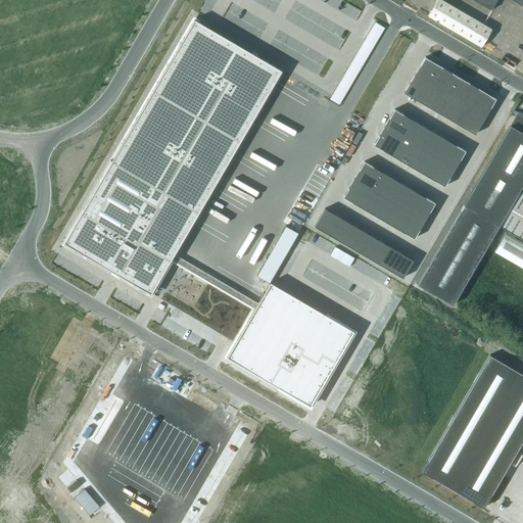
[(439,0),(436,0),(427,16),(481,48),(491,30),(439,0)]
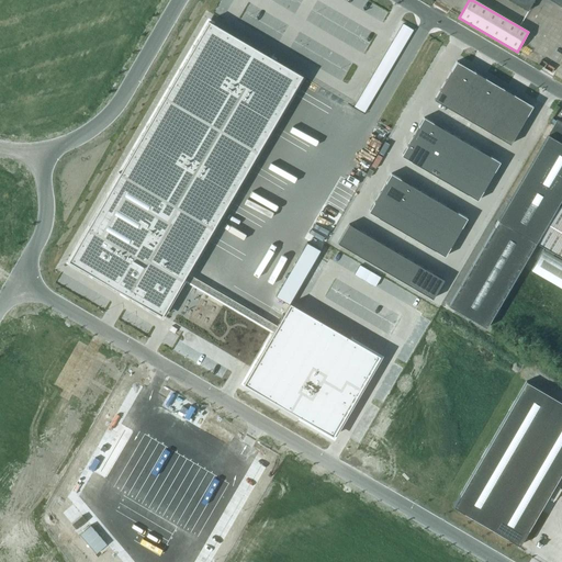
[(561,0),(507,0),(528,12),(534,0),(550,0),(561,7),(561,0)]
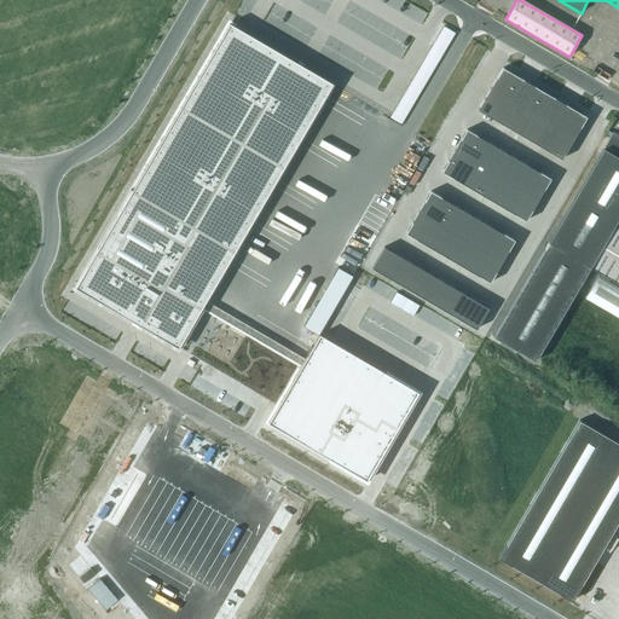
[(229,22),(74,287),(127,318),(126,319),(127,320),(128,318),(132,320),(131,323),(132,323),(133,320),(140,325),(139,328),(140,328),(142,327),(145,328),(144,330),(145,331),(146,329),(178,348),(179,347),(201,308),(203,310),(203,308),(201,307),(203,305),(204,301),(333,84),(230,23),(231,23),(229,22)]
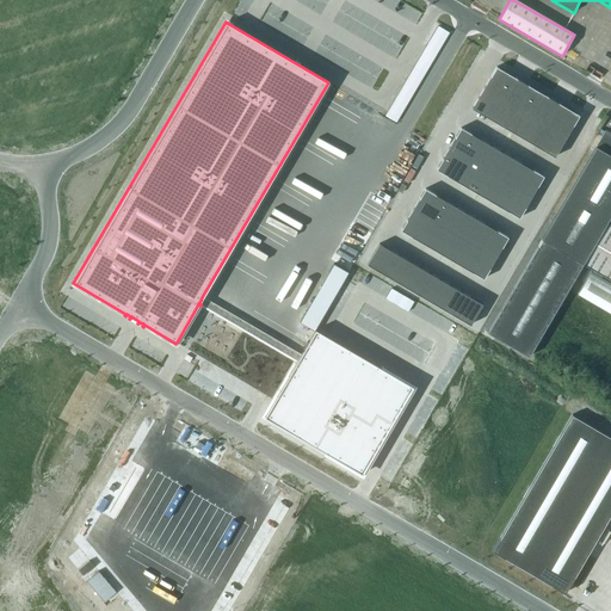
[(578,116),(579,115),(557,103),(549,98),(547,97),(538,92),(537,91),(536,91),(528,86),(529,86),(526,84),(526,85),(518,80),(518,79),(497,67),(495,68),(497,68),(492,76),(491,75),(489,78),(491,79),(486,86),(485,86),(483,88),(485,88),(479,97),(471,107),(494,121),(503,125),(524,139),(525,139),(534,143),(532,143),(555,156),(561,144),(566,136),(567,135),(567,134),(572,127),(573,124),(578,116)]
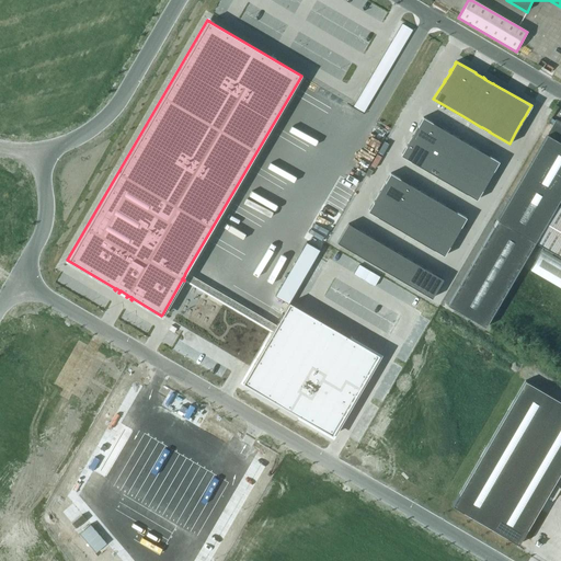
[(407,145),(401,155),(421,167),(428,171),(431,172),(438,176),(437,176),(439,178),(447,182),(449,183),(457,187),(477,199),(483,189),(482,189),(487,181),(488,182),(489,180),(488,180),(492,172),(493,172),(499,161),(479,149),(479,150),(471,146),(471,145),(469,144),(469,145),(461,140),(462,139),(460,138),(460,139),(453,135),(453,134),(450,133),(450,134),(443,129),(443,128),(423,117),(416,127),(418,127),(413,135),(412,135),(411,137),(412,137),(408,145),(407,145)]
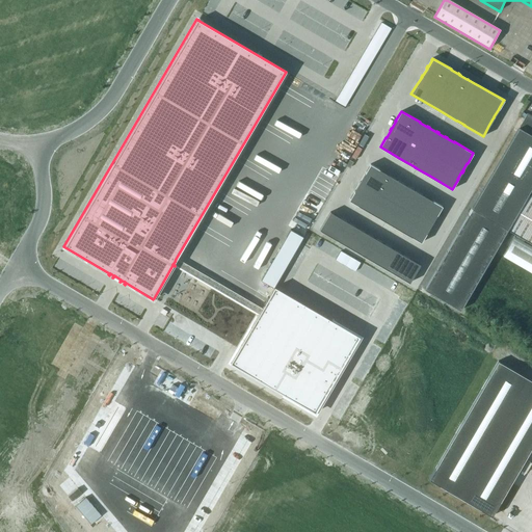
[(531,116),(528,114),(519,128),(424,290),(459,311),(507,230),(531,244),(531,196),(528,194),(531,187),(531,116)]
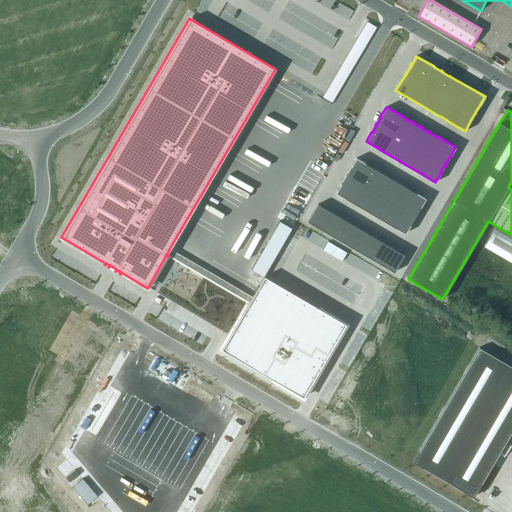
[(341,183),(336,192),(354,203),(361,207),(363,208),(370,212),(369,212),(371,213),(378,217),(380,218),(387,222),(405,233),(411,224),(410,223),(414,216),(415,217),(416,215),(415,215),(419,208),(420,208),(425,198),(407,188),(400,184),(400,183),(399,182),(398,183),(391,179),(392,178),(390,177),(390,178),(383,174),(383,173),(381,172),(381,173),(374,169),(374,168),(356,158),(350,167),(351,168),(347,174),(346,174),(345,176),(346,176),(342,183),(341,183)]
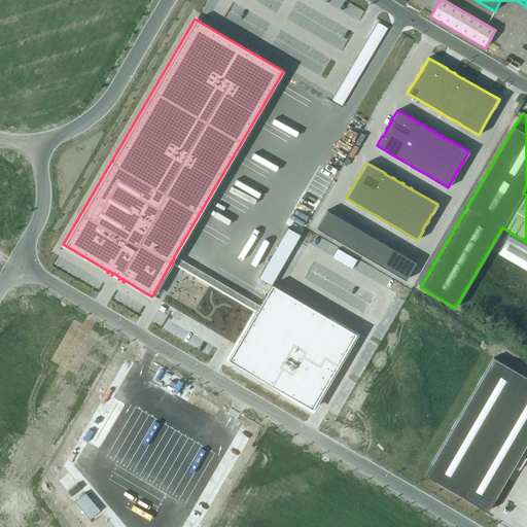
[(327,210),(316,227),(406,280),(416,261),(407,256),(406,256),(398,252),(399,252),(397,251),(390,247),(390,246),(388,245),(388,246),(381,242),(381,241),(380,240),(379,241),(373,237),(373,236),(371,235),(371,236),(363,232),(363,231),(361,230),(361,231),(354,226),(355,225),(353,224),(353,225),(346,221),(346,220),(344,219),(344,220),(337,216),(337,215),(327,210)]
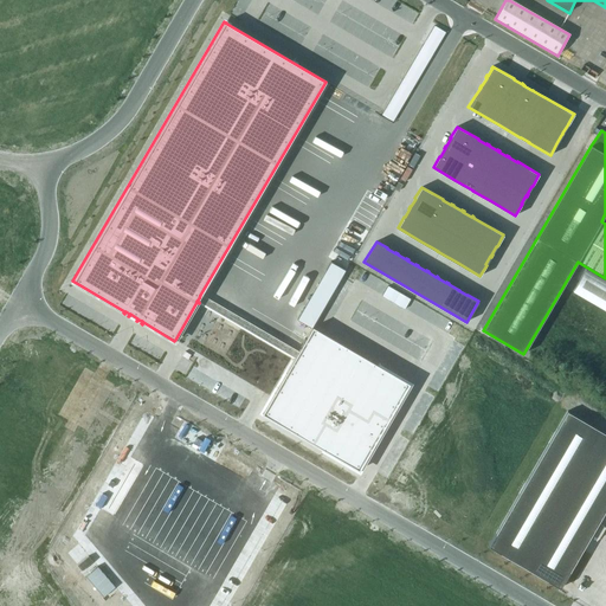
[(330,262),(327,268),(341,276),(346,270),(330,262)]
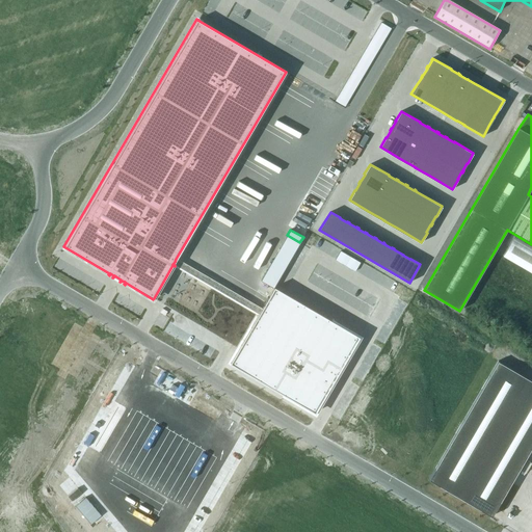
[(531,245),(514,236),(503,256),(531,272),(531,245)]
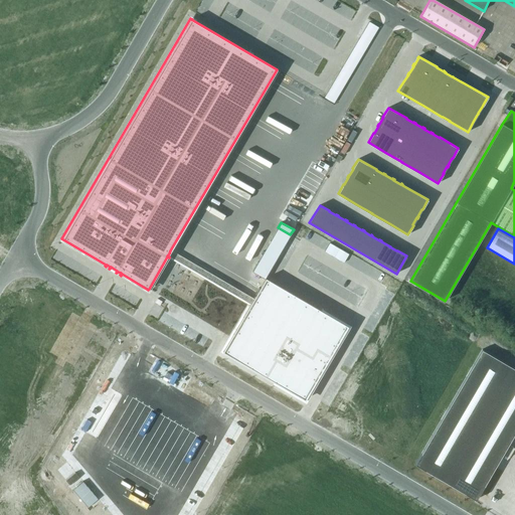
[(249,305),(221,353),(306,402),(350,327),(266,278),(251,302),(169,253),(167,255),(169,256),(169,258),(249,305)]
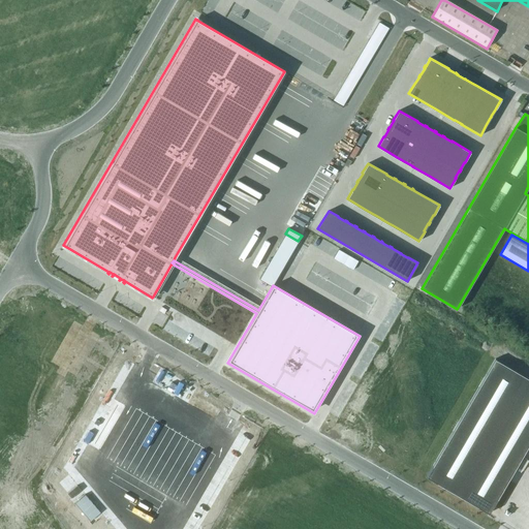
[(231,325),(225,337),(236,343),(242,332),(231,325)]
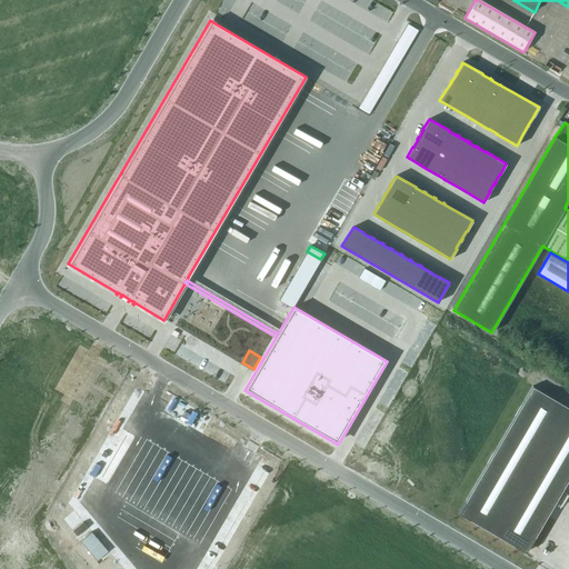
[(458,512),(526,552),(568,477),(568,408),(531,388),(458,512)]
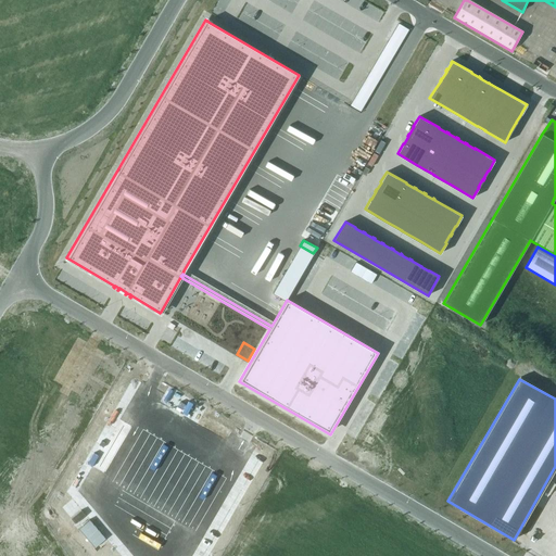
[(73,501),(63,509),(84,534),(93,526),(73,501)]
